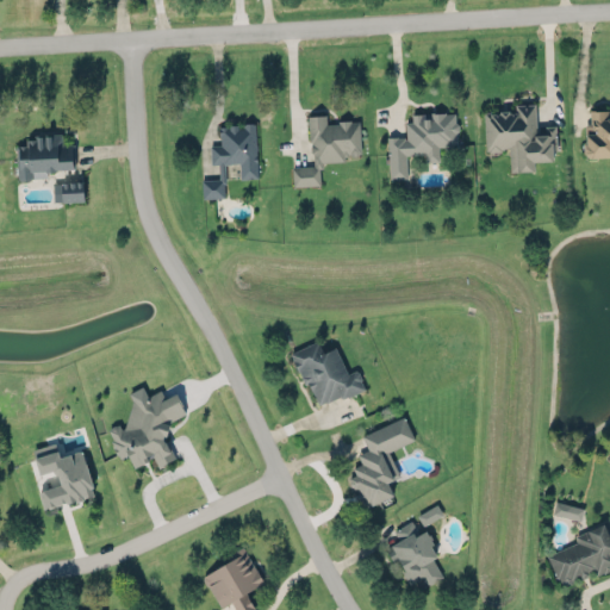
[(484,111),(489,111),(489,112),(499,112),(499,110),(509,109),(509,111),(515,111),(515,104),(535,103),(537,134),(546,132),(545,125),(555,124),(556,149),(553,149),(553,159),(534,160),(535,169),(510,170),(509,147),(504,147),(504,148),(502,148),(502,150),(489,150),(489,149),(486,149),(484,111)]
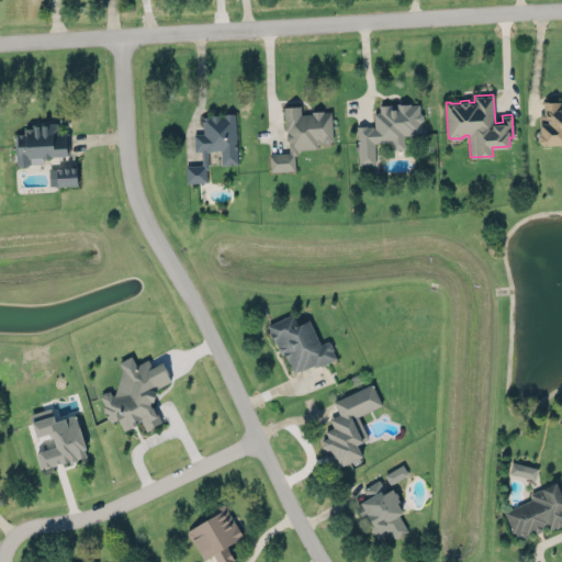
[(561,104),(561,105),(560,101),(541,101),(541,121),(538,121),(539,145),(561,144),(561,104)]
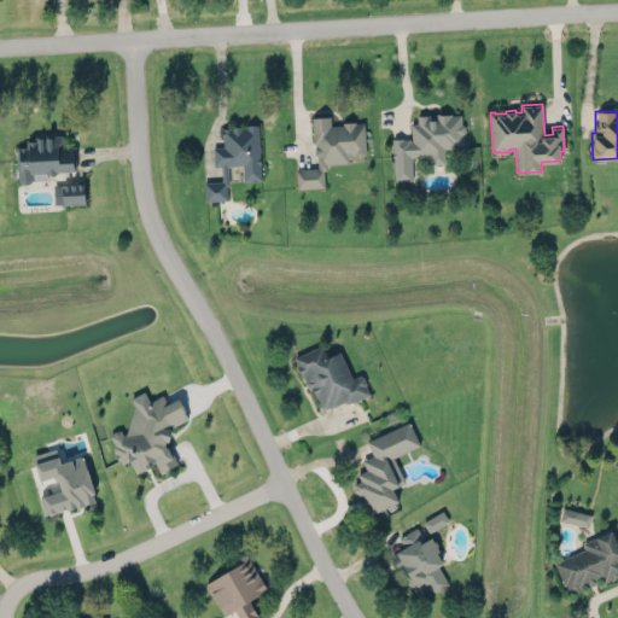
[(392,138),(402,136),(402,138),(410,138),(410,139),(412,139),(410,122),(418,122),(418,115),(452,112),(452,114),(461,114),(461,122),(465,124),(465,130),(461,133),(462,145),(456,145),(456,146),(444,146),(445,162),(431,163),(431,155),(412,156),(413,179),(395,181),(392,138)]
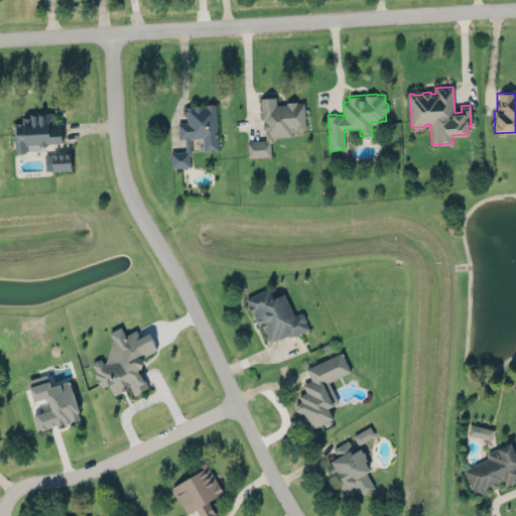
[(304,102),(276,103),(276,97),(261,98),(264,140),(247,141),(248,157),(271,156),(270,137),(292,136),(291,130),(305,130),(304,102)]
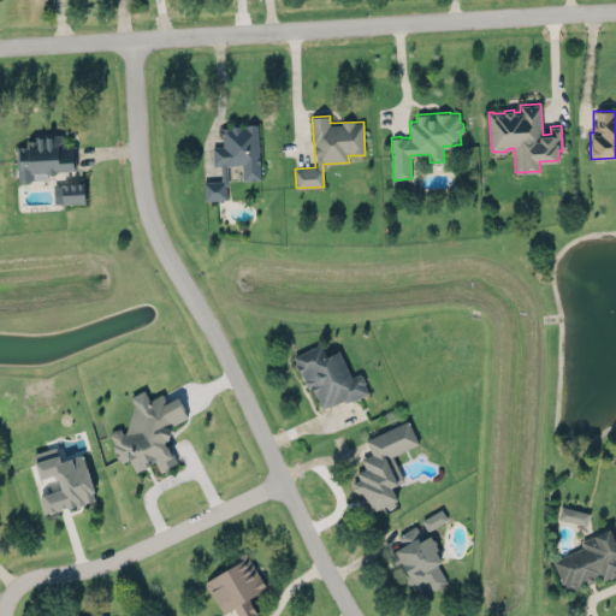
[(260,179),(258,125),(221,126),(221,146),(212,147),(213,166),(220,165),(221,181),(203,181),(203,200),(227,199),(226,165),(242,165),(243,181),(260,179)]
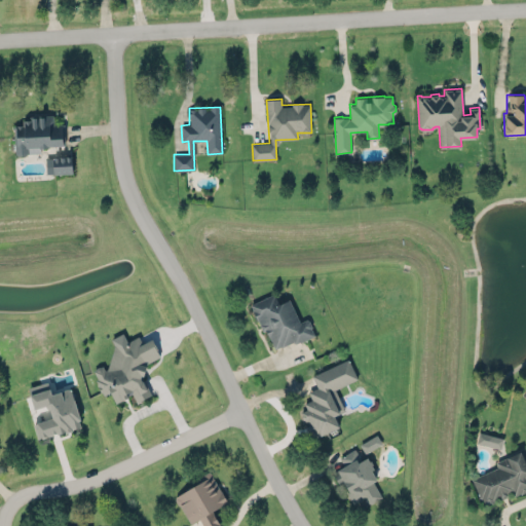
[(64,144),(63,123),(53,123),(53,113),(28,114),(29,118),(22,118),(22,124),(13,124),(14,153),(16,153),(16,154),(26,154),(26,152),(40,151),(40,146),(47,146),(47,144),(64,144)]
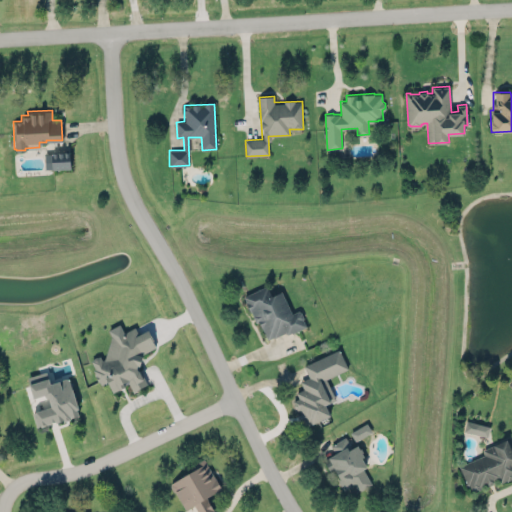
[(45,153),(45,169),(70,168),(70,152),(45,153)]
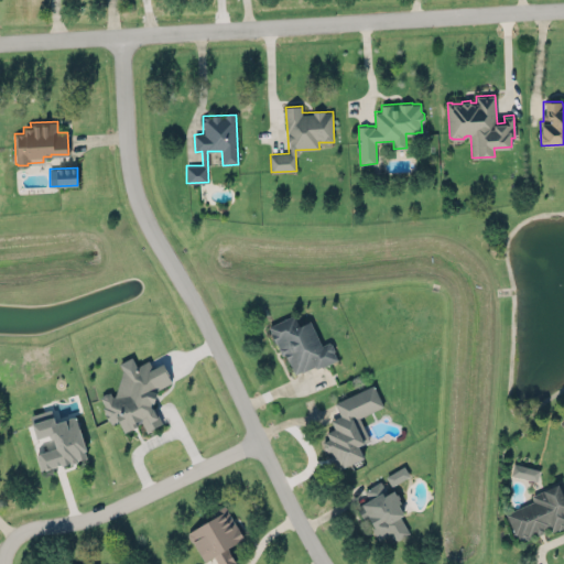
[(270,325),(292,377),(337,358),(329,342),(321,345),(311,321),(299,326),(294,314),(270,325)]
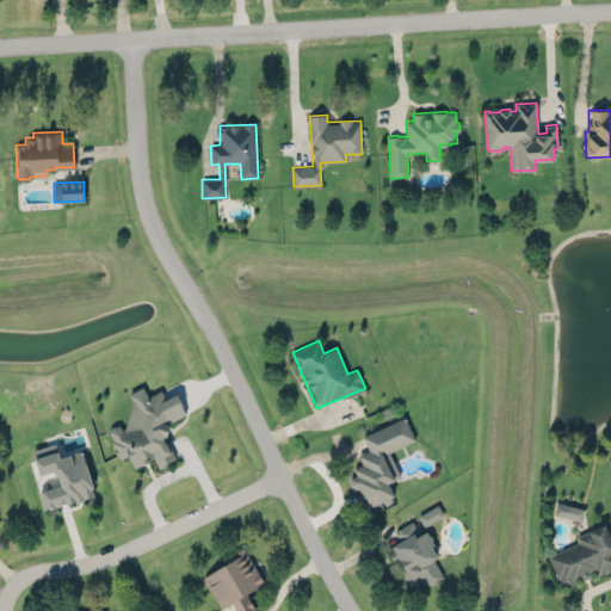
[(176,460),(165,437),(172,433),(167,423),(186,413),(177,393),(165,399),(161,390),(147,396),(143,387),(119,397),(130,419),(106,430),(121,458),(128,455),(134,468),(154,458),(158,468),(176,460)]
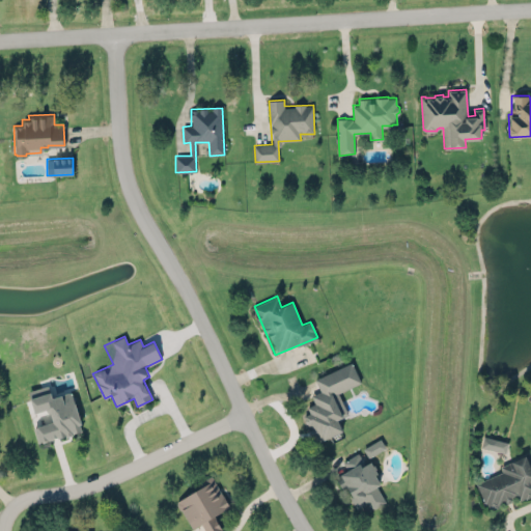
[(339,391),(360,384),(353,363),(314,376),(319,391),(311,394),(314,403),(304,408),(313,432),(318,430),(322,439),(342,431),(338,419),(347,415),(339,391)]
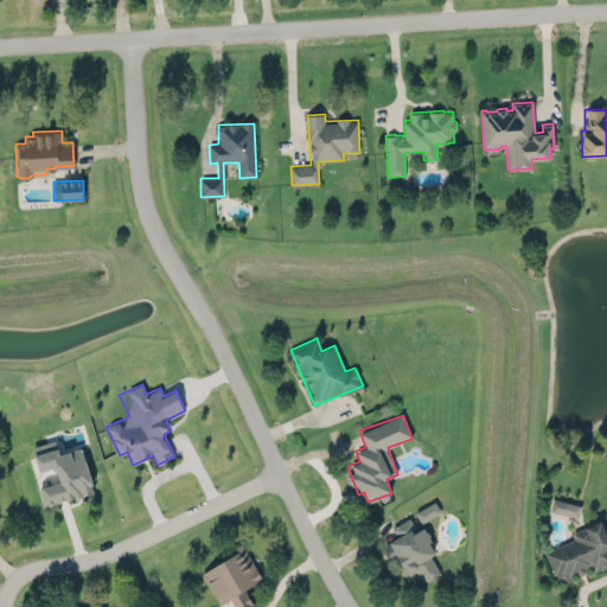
[(32,447),(39,472),(55,467),(59,483),(38,489),(43,506),(94,492),(82,448),(59,454),(55,440),(32,447)]
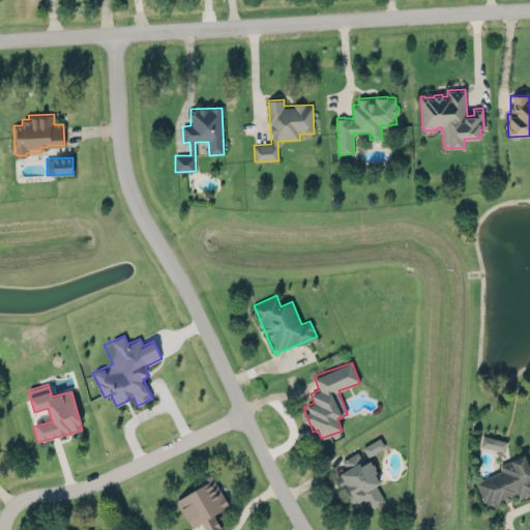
[(479,446),(505,451),(507,440),(481,436),(479,446)]
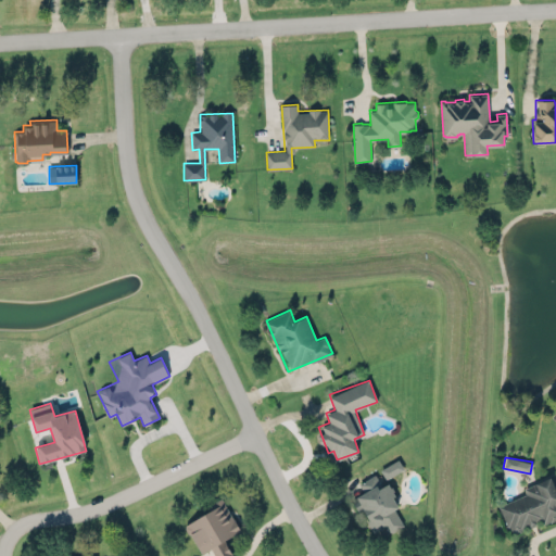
[(403,469),(399,459),(380,468),(384,478),(403,469)]
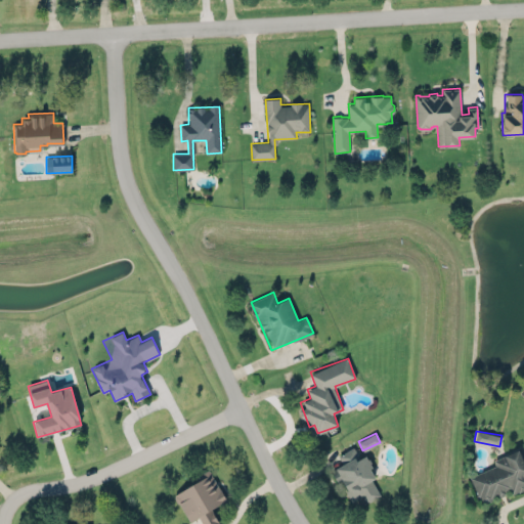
[(338,455),(343,463),(331,470),(334,477),(337,481),(342,479),(347,489),(345,490),(351,501),(362,495),(363,499),(368,500),(380,494),(372,480),(376,477),(369,468),(373,467),(363,451),(358,454),(353,446),(338,455)]
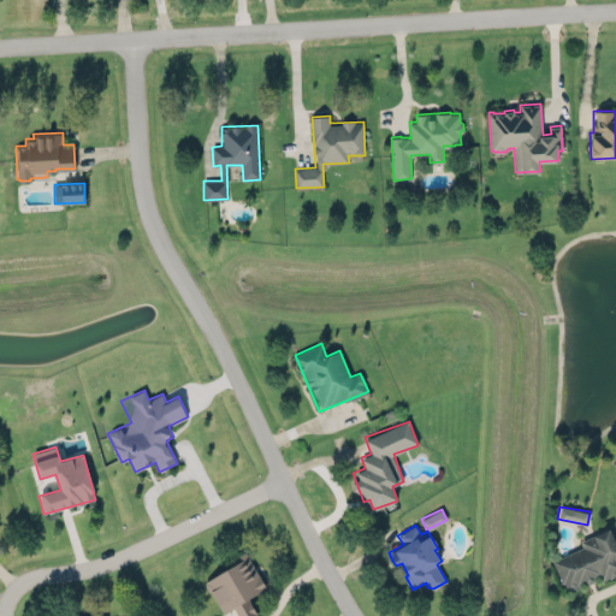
[(552,560),(564,591),(602,576),(603,580),(615,575),(615,534),(614,527),(580,540),(582,548),(552,560)]
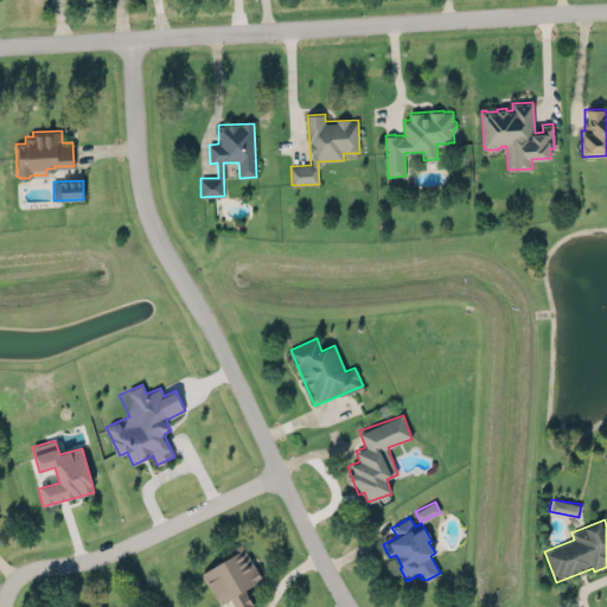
[(254,606),(246,589),(262,580),(243,543),(230,549),(234,555),(202,572),(219,605),(230,599),(235,606),(254,606)]
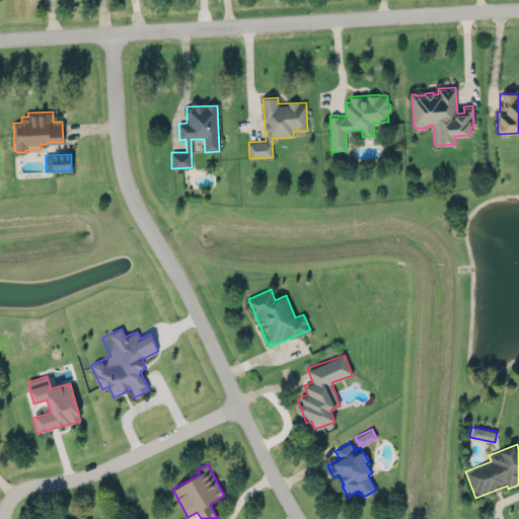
All buildings are outlined.
